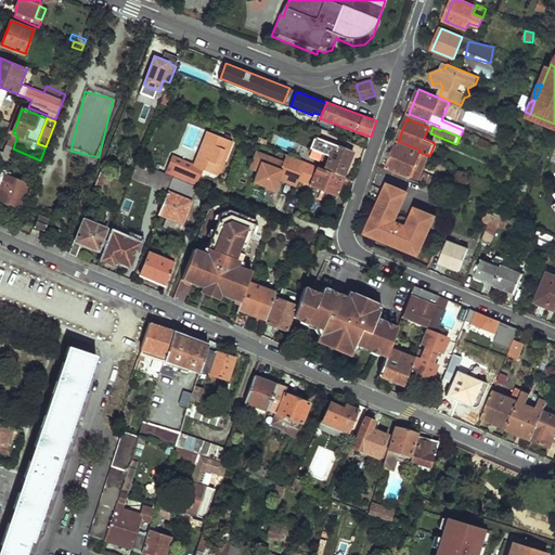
[(207,131),(193,166),(208,172),(213,164),(216,165),(222,150),(226,151),(230,141),(207,131)]
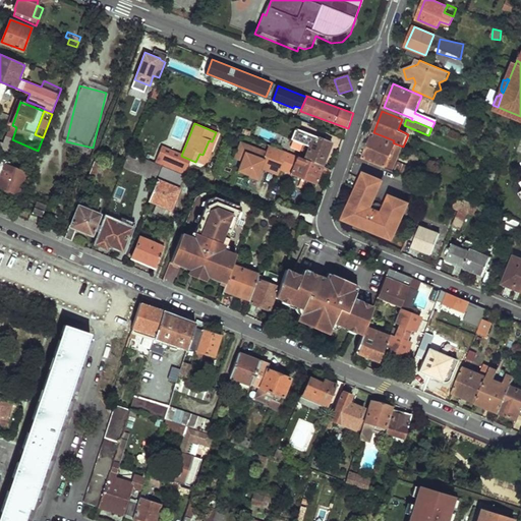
[(309,148),(304,159),(323,166),(332,142),(295,127),(290,139),(309,148)]
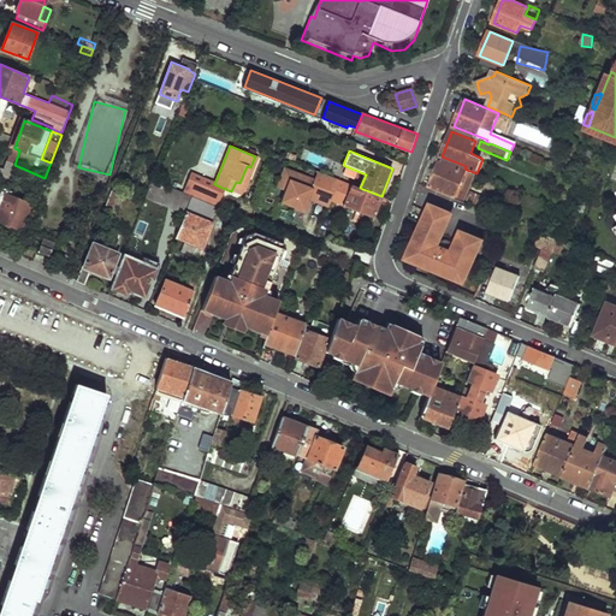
[(440,160),(430,187),(454,196),(454,197),(483,209),(485,202),(487,197),(469,190),(477,173),(467,170),(466,171),(440,160)]
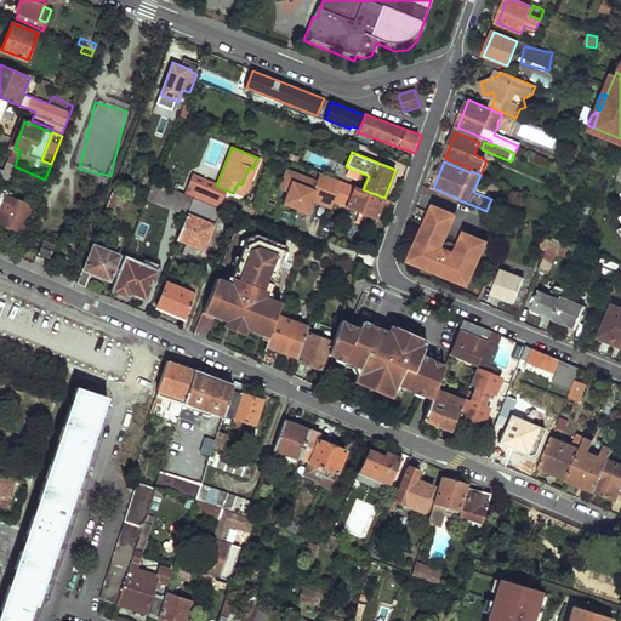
[(238,183),(233,193),(241,197),(252,169),(249,167),(241,184),(238,183)]
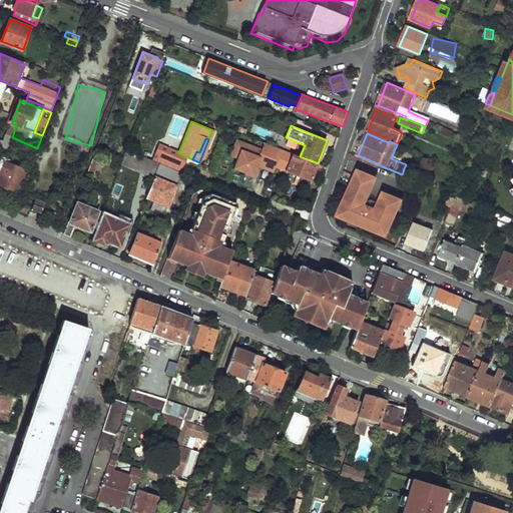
[(0,139),(0,151),(6,154),(9,143),(0,139)]
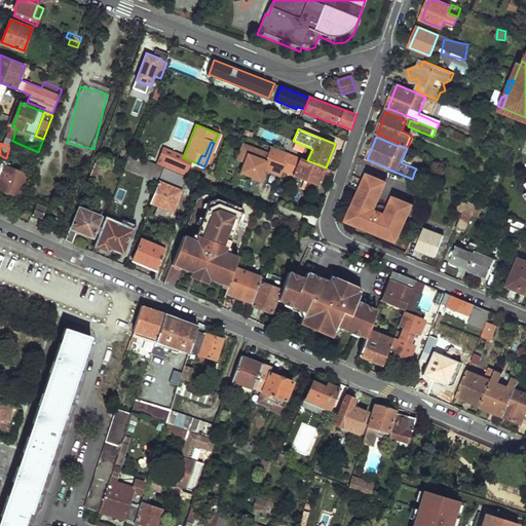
[(266,160),(269,153),(242,143),(235,161),(243,163),(239,174),(252,178),(252,180),(261,183),(265,174),(264,173),(264,172),(268,160),(266,160)]
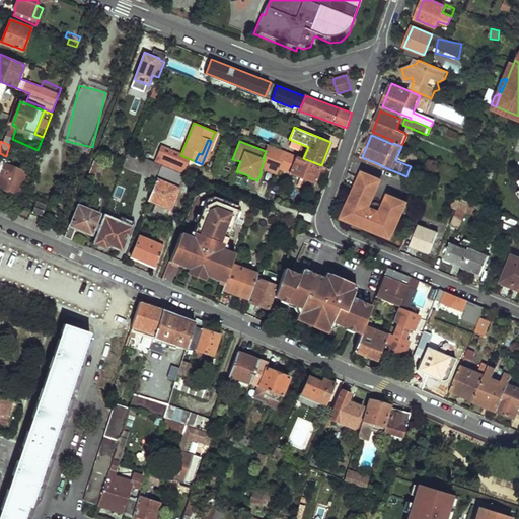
[(290,174),(296,156),(268,145),(266,151),(263,158),(265,158),(261,169),(278,175),(280,170),(290,174)]
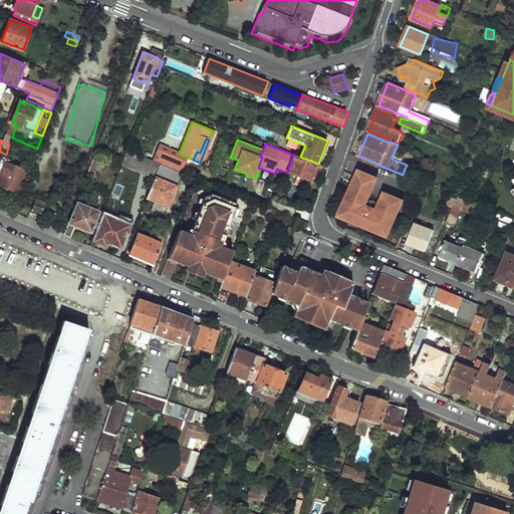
[(129,149),(122,164),(155,177),(160,164),(161,163),(129,149)]
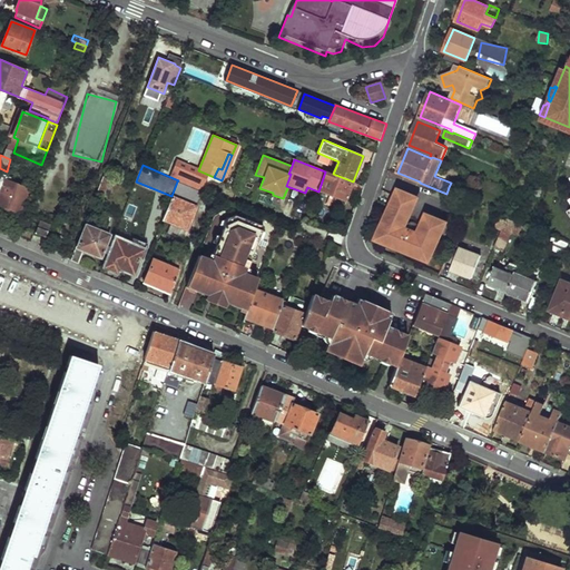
[(325,172),(318,192),(346,203),(352,187),(361,192),(363,185),(353,182),(333,174),(325,172)]
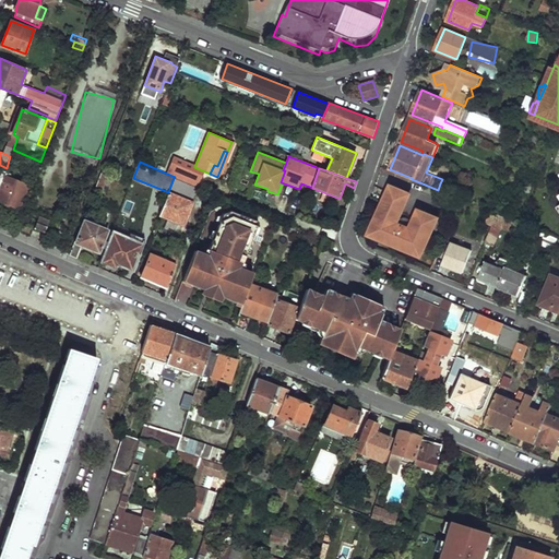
[(0,169),(0,200),(0,201),(9,178),(11,175),(0,169)]
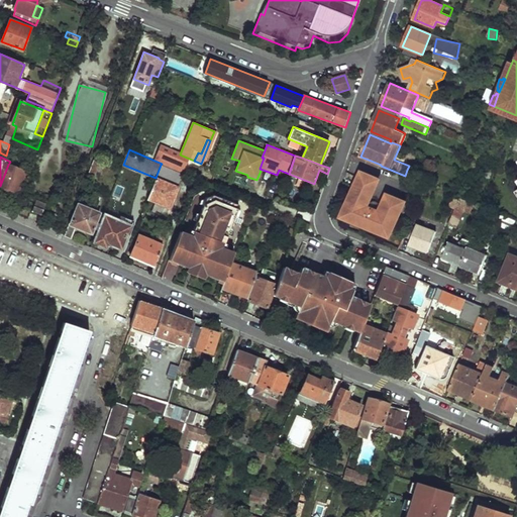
[(93,158),(86,176),(92,178),(99,161),(93,158)]
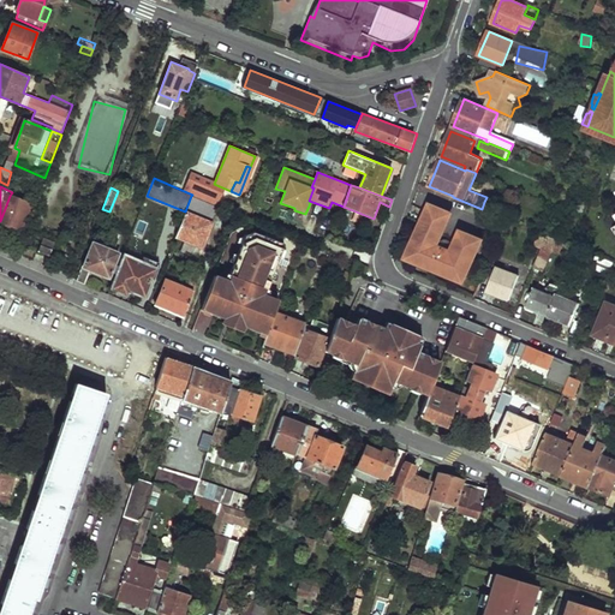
[(581,193),(574,214),(583,216),(590,197),(581,193)]
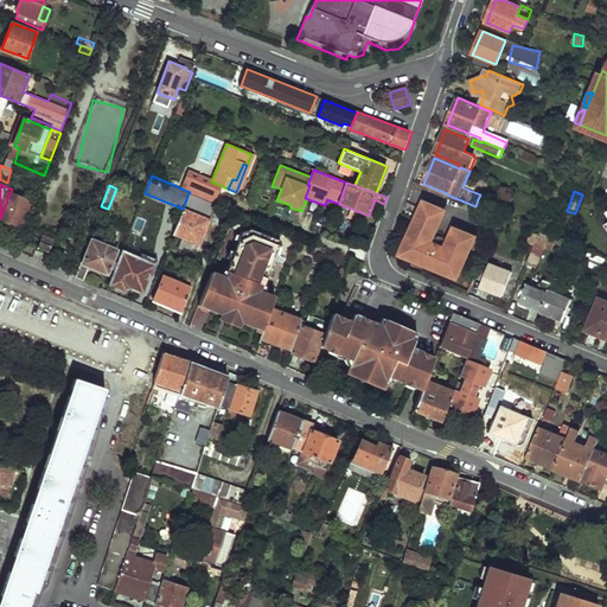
[(10,193),(0,218),(23,227),(32,203),(10,193)]
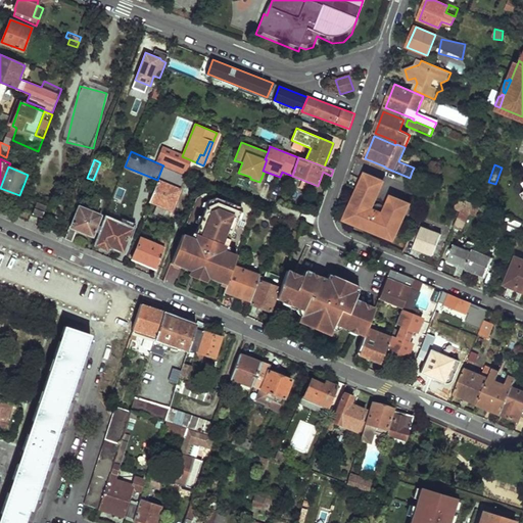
[(157,180),(150,200),(172,208),(184,176),(162,167),(157,180)]
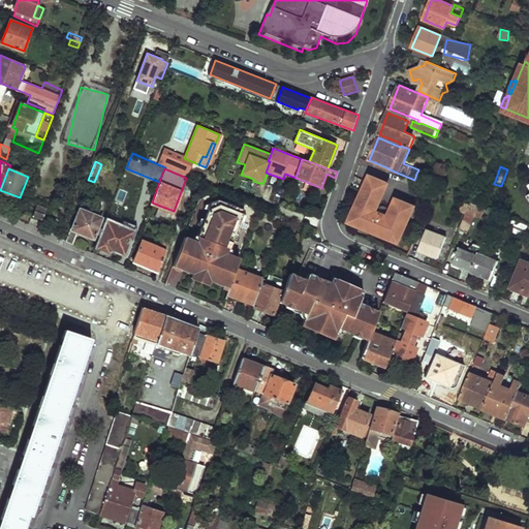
[(416,174),(414,180),(423,184),(425,178),(416,174)]
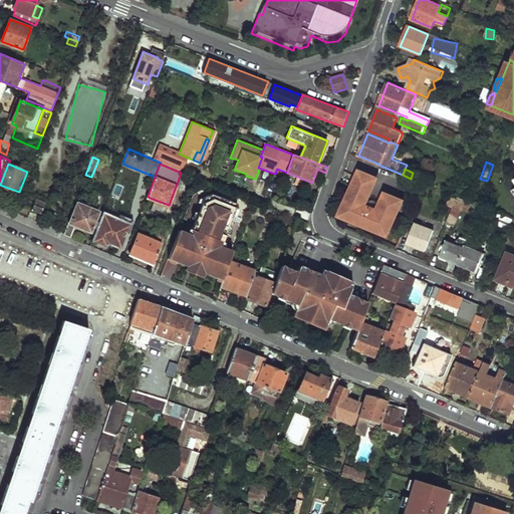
[(343,211),(341,217),(383,232),(386,226),(389,227),(399,196),(381,190),(377,202),(380,203),(378,210),(359,203),(361,196),(364,197),(372,176),(355,170),(340,210),(343,211)]
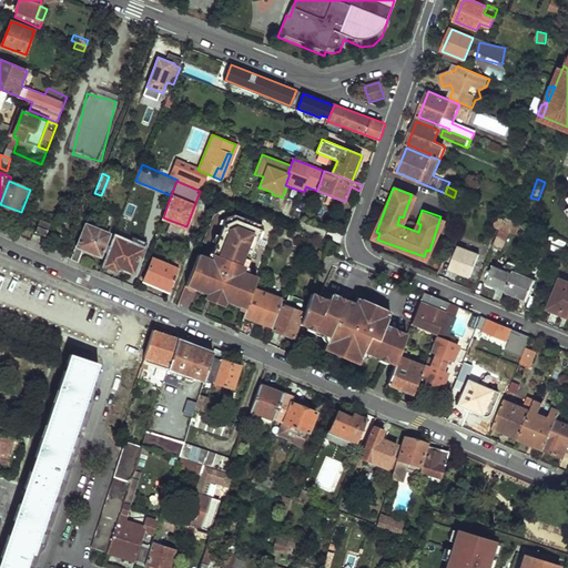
[(130,196),(117,230),(127,234),(129,230),(132,231),(143,202),(130,196)]
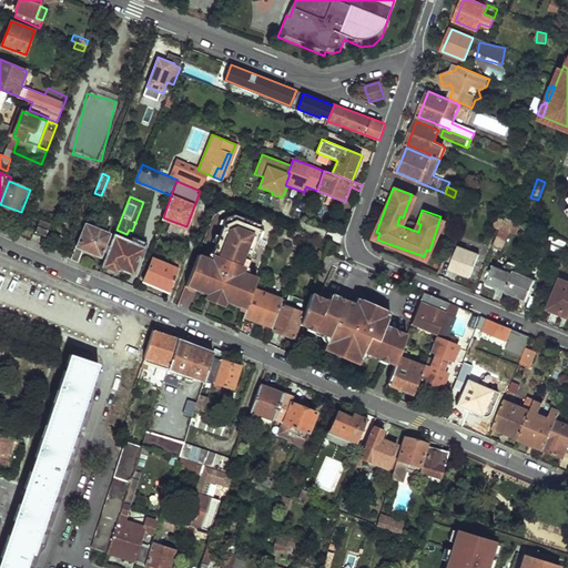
[(74,244),(69,259),(80,263),(85,250),(101,256),(110,234),(107,233),(111,222),(97,216),(92,226),(84,223),(75,244),(74,244)]
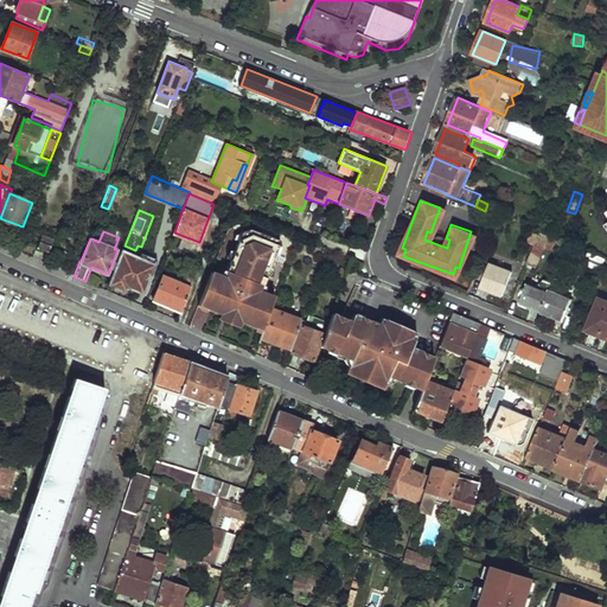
[(430,232),(427,231),(425,240),(447,248),(449,240),(446,238),(445,243),(429,237),(430,232)]
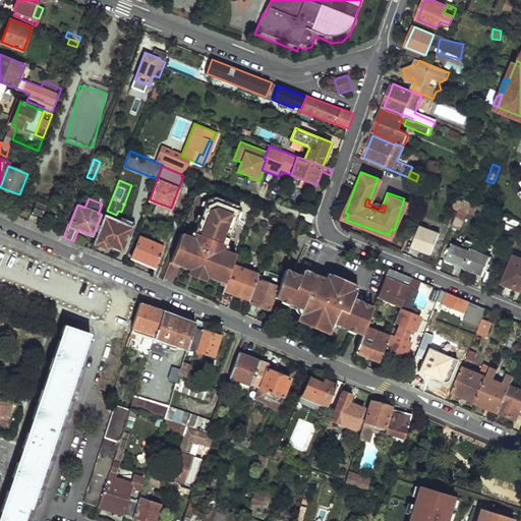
[(463,199),(452,227),(461,230),(467,213),(469,214),(473,205),(463,199)]
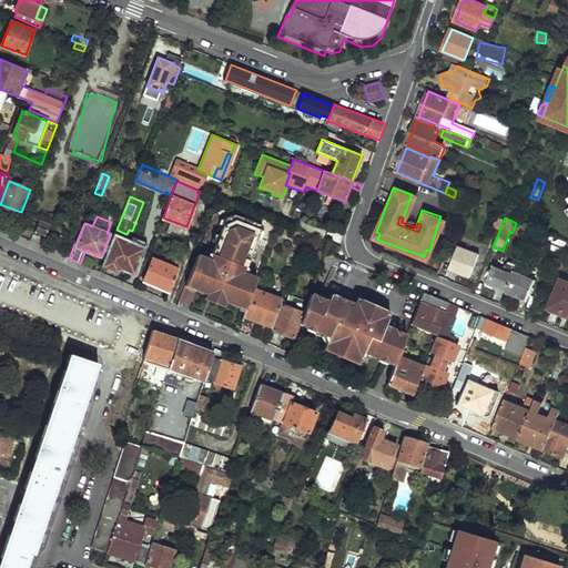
[(520,217),(518,223),(525,226),(527,220),(520,217)]
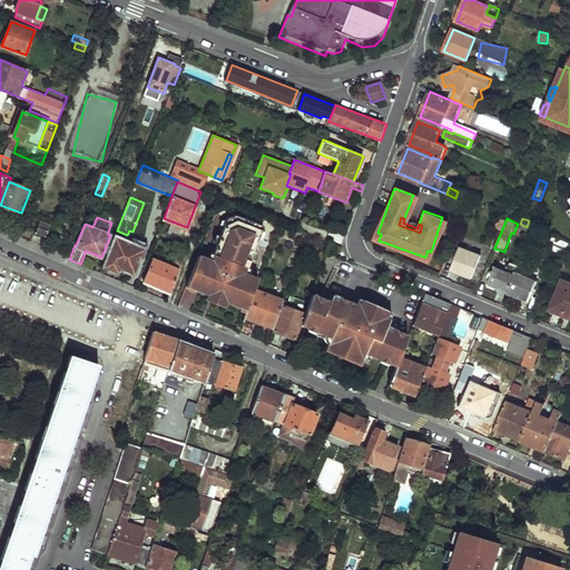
[(40,220),(35,233),(45,237),(49,224),(40,220)]
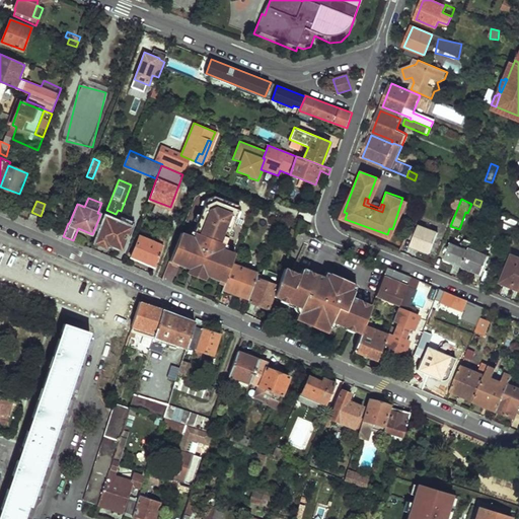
[(227,216),(229,213),(212,207),(205,210),(202,219),(199,226),(196,234),(192,232),(190,236),(178,232),(166,263),(168,264),(167,267),(173,269),(174,266),(184,270),(182,275),(202,282),(204,277),(216,281),(215,284),(220,286),(231,253),(219,249),(221,244),(217,243),(223,229),(223,227),(227,216)]
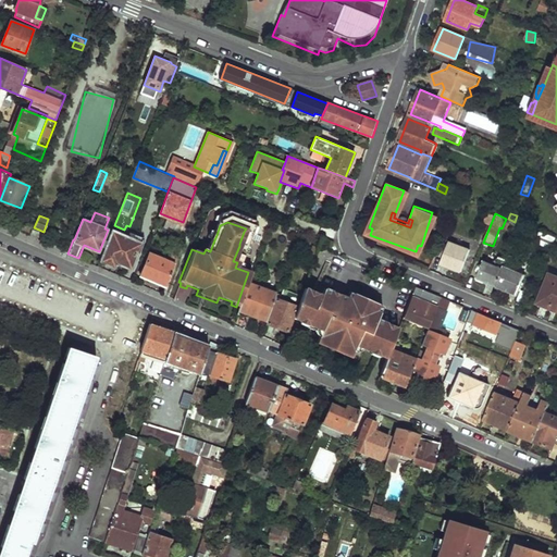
[(249,234),(244,232),(239,244),(246,246),(249,234)]
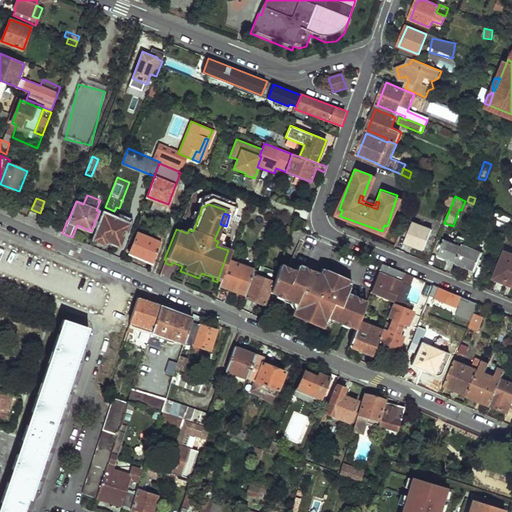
[(107,216),(97,239),(106,243),(107,239),(121,245),(130,225),(107,216)]
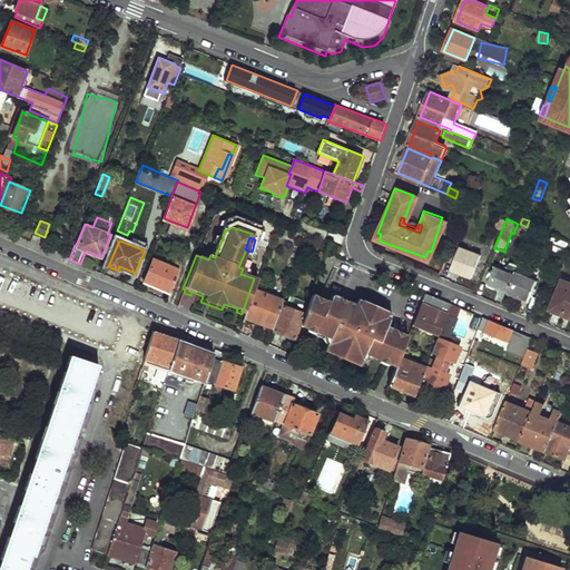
[(481,257),(460,248),(452,269),(472,278),(481,257)]
